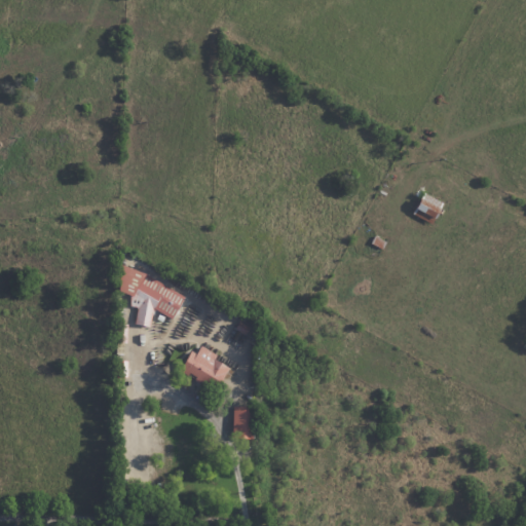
[(426,194),(445,204),(442,210),(443,211),(441,215),(442,216),(439,222),(437,221),(434,226),(414,215),(417,209),(419,210),(423,201),(422,200),(426,194)]
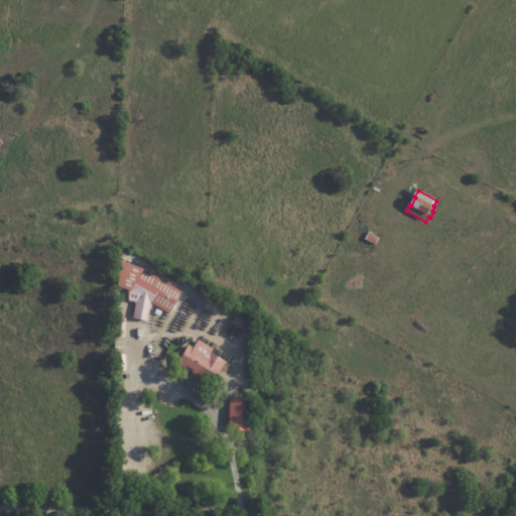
[(368,231),(380,237),(376,244),(365,238),(368,231)]
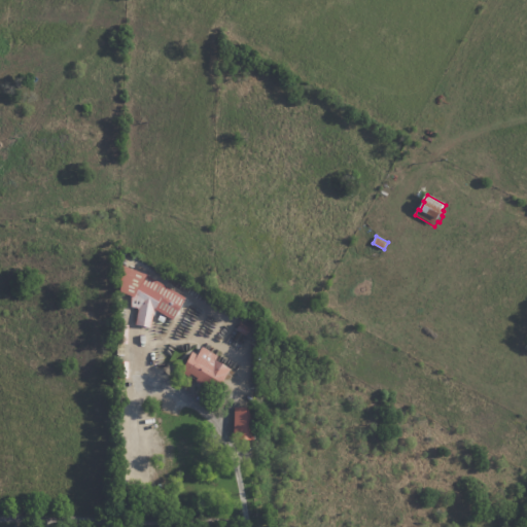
[(147,275),(186,297),(173,319),(155,309),(152,327),(136,324),(139,308),(132,307),(133,295),(121,291),(121,265),(148,274),(147,275)]
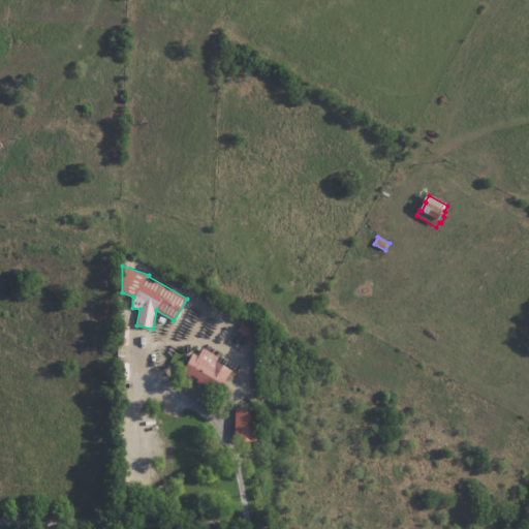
[(252,330),(248,337),(245,335),(240,343),(236,340),(240,332),(238,331),(242,323),(252,330)]
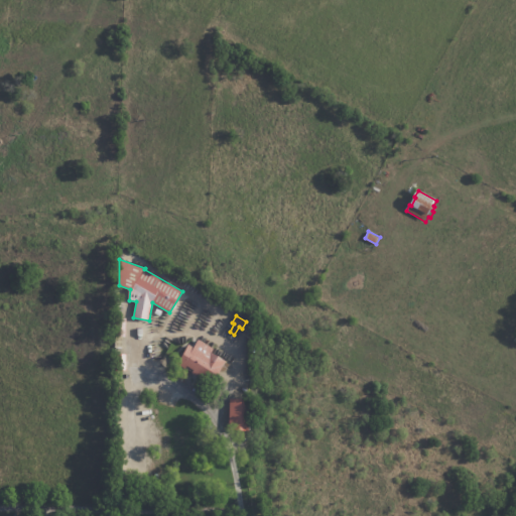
[(126,336),(117,336),(117,317),(126,317),(126,336)]
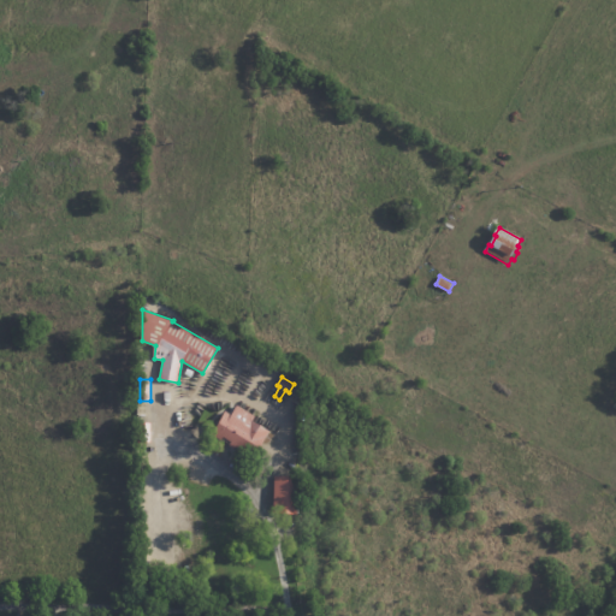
[(270,431),(253,460),(230,445),(232,442),(224,437),(221,440),(212,434),(226,412),(231,415),(238,406),(255,416),(253,420),(270,431)]
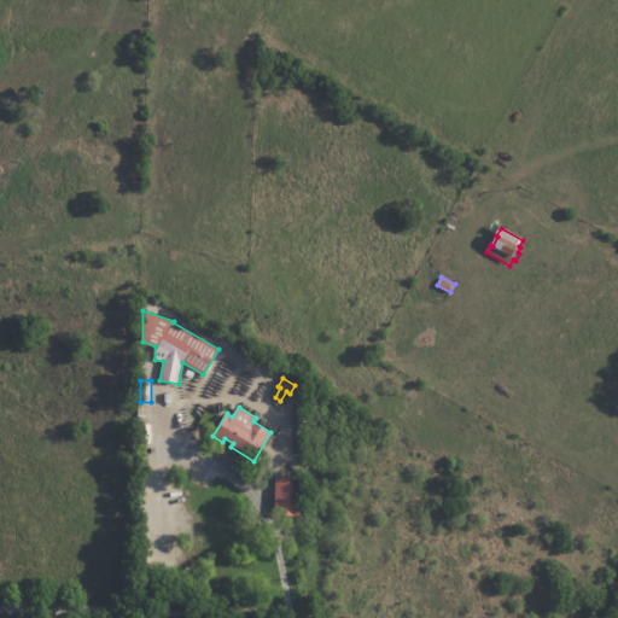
[(152,444),(139,444),(139,423),(152,423),(152,444)]
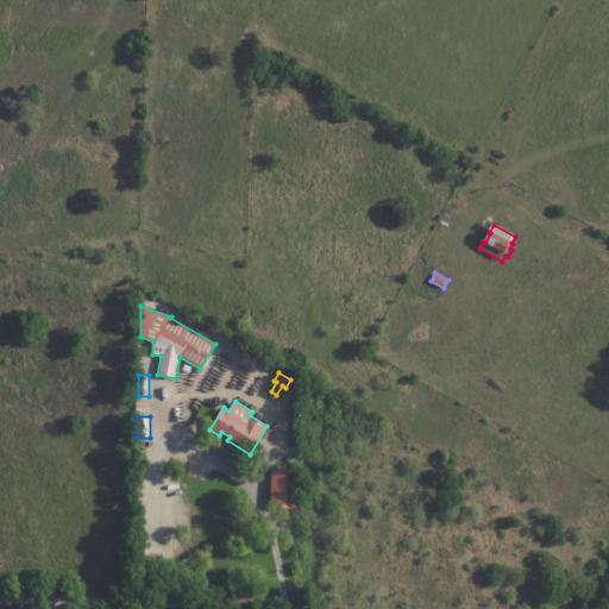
[(296,471),(295,508),(271,507),(271,470),(296,471)]
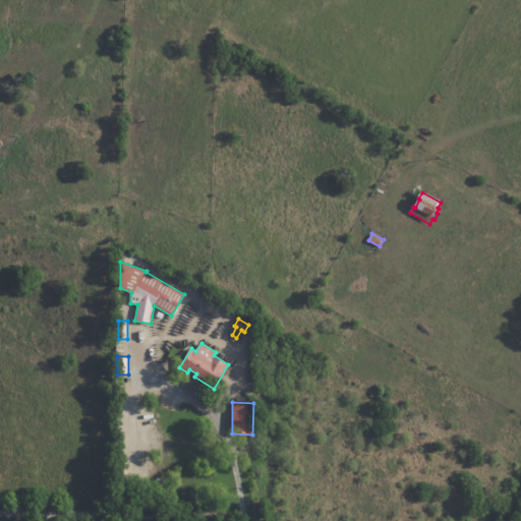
All buildings are outlined.
